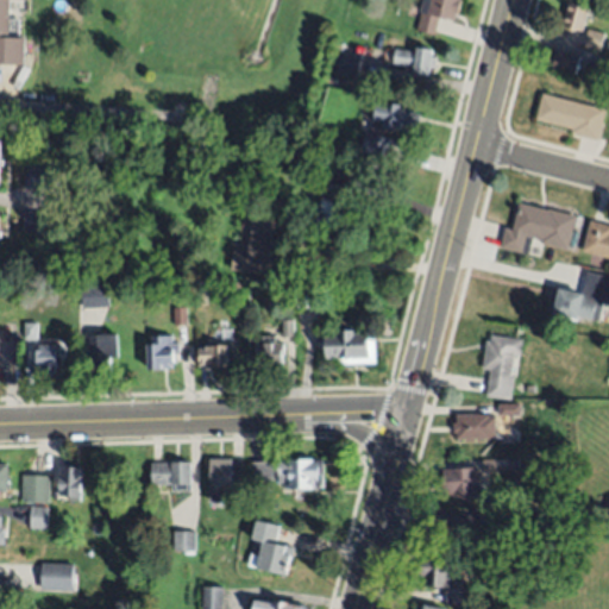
[(24,36),(24,62),(0,61),(0,0),(12,0),(12,36),(24,36)]
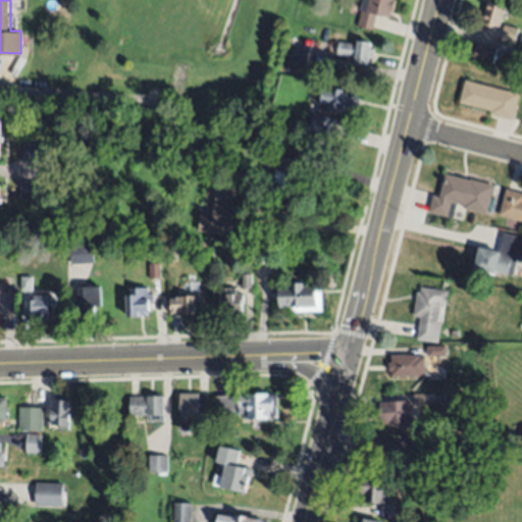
[(395,0),(394,12),(390,12),(389,17),(376,14),(373,29),(358,25),(360,11),(359,11),(361,0),(395,0)]
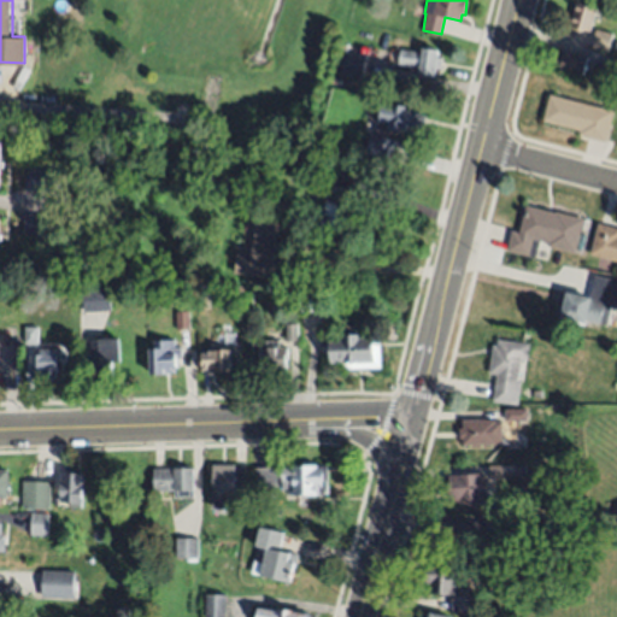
[(597,7),(592,30),(569,24),(570,22),(566,21),(568,16),(571,17),(575,3),(597,7)]
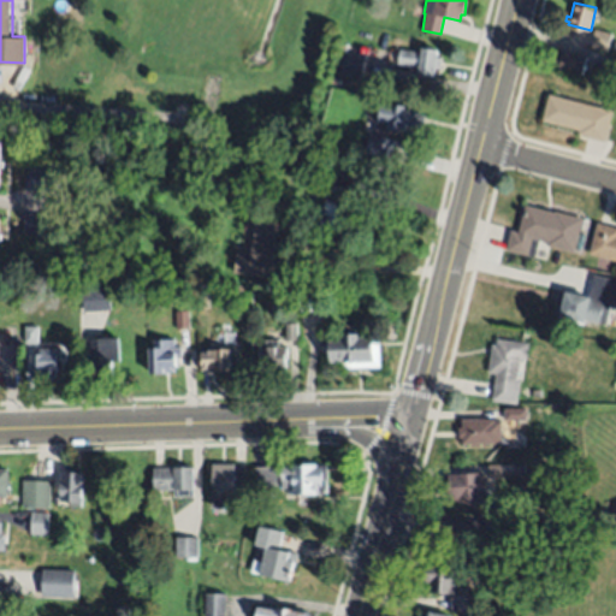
[(612,34),(608,52),(590,47),(594,28),(612,34)]
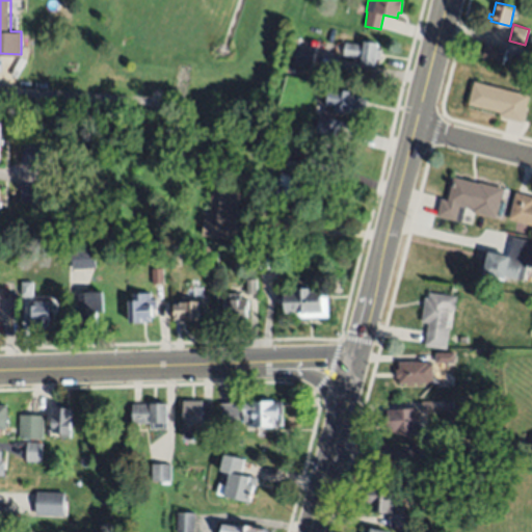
[(300,38),(299,46),(315,49),(312,69),(292,65),(295,46),(291,46),(293,36),(300,38)]
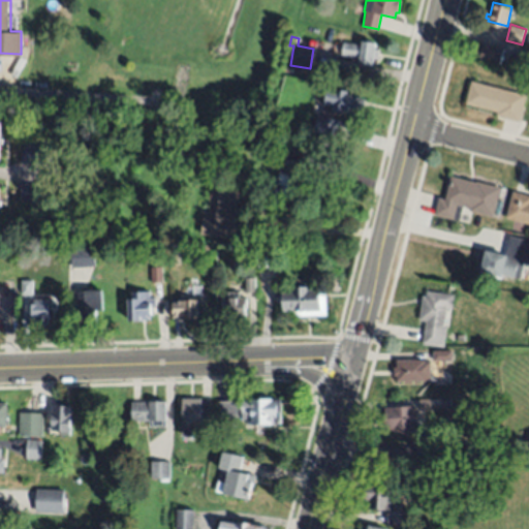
[(375,41),(375,48),(379,48),(378,59),(374,59),(374,65),(358,64),(359,59),(351,59),(351,57),(343,57),(344,43),(362,44),(362,40),(375,41)]
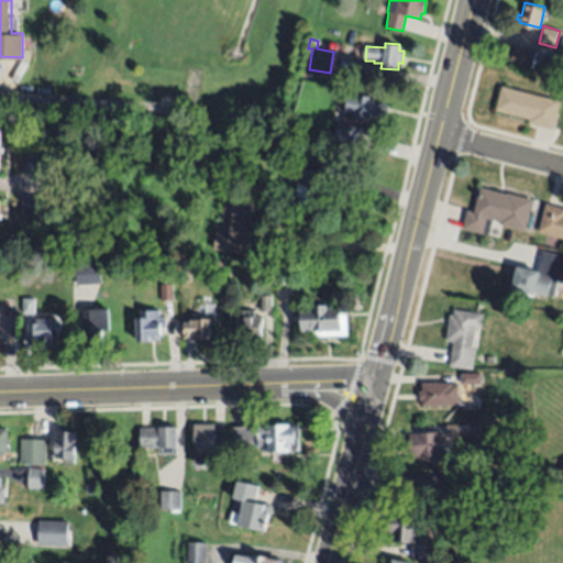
[(537,53),(531,70),(510,65),(511,62),(509,61),(510,58),(507,57),(509,52),(511,53),(514,46),(537,53)]
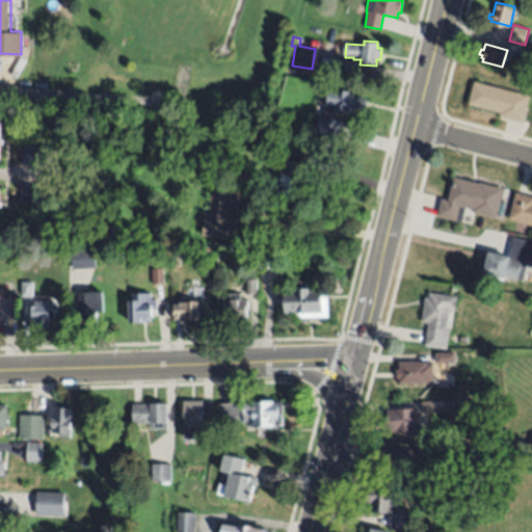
[(530,97),(523,123),(500,116),(501,113),(468,105),(474,81),(530,97)]
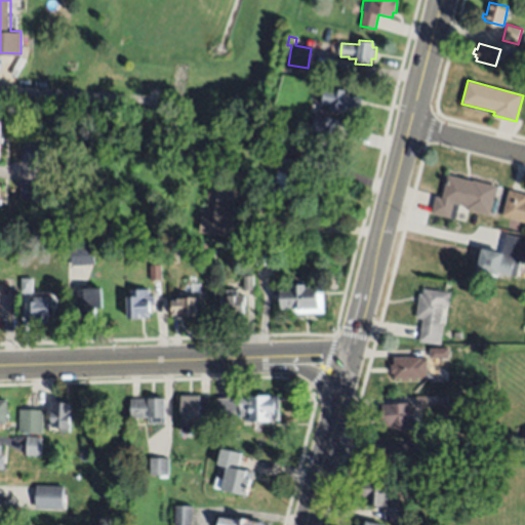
[(360,104),(358,113),(339,108),(332,135),(313,130),(324,83),(347,88),(347,90),(357,93),(355,102),(360,104)]
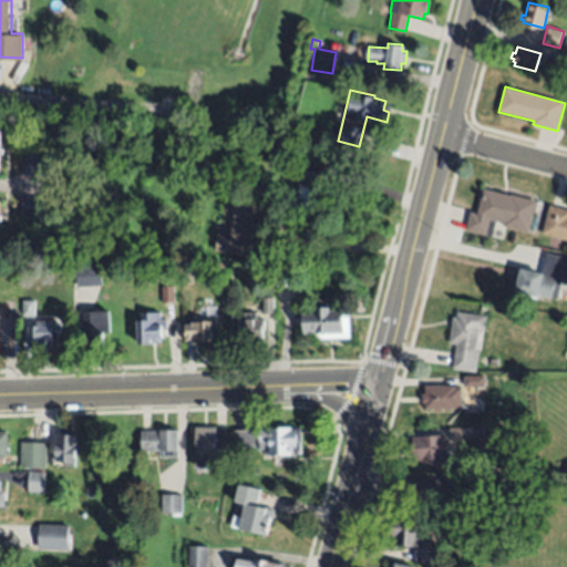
[(317,120),(315,133),(297,130),(298,116),(317,120)]
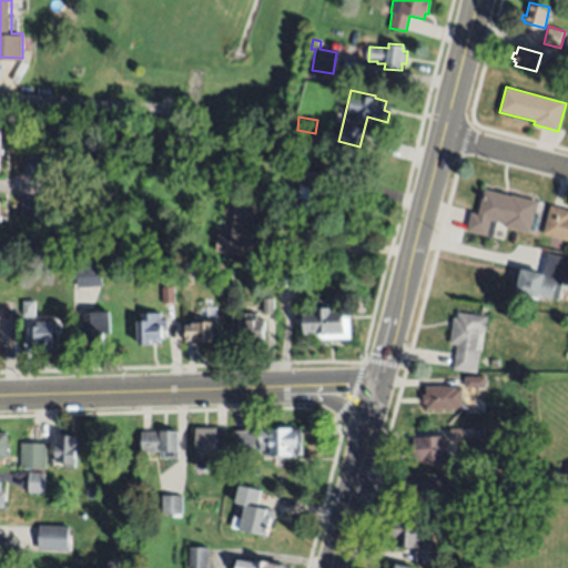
[(57,158),(56,176),(22,175),(23,156),(57,158)]
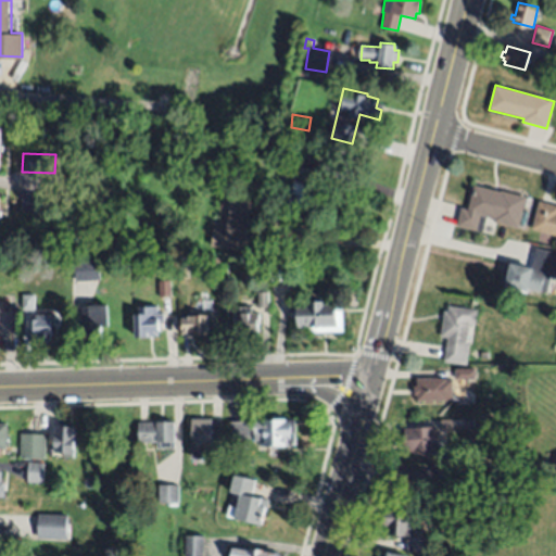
[(501,191),(526,197),(518,228),(517,228),(518,226),(493,220),(494,218),(484,217),(483,223),(479,222),(477,230),(456,226),(460,209),(468,210),(474,186),(501,191)]
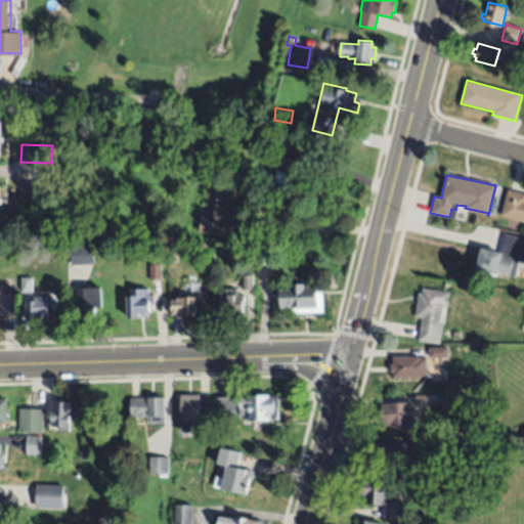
[(51,183),(50,201),(19,200),(19,182),(51,183)]
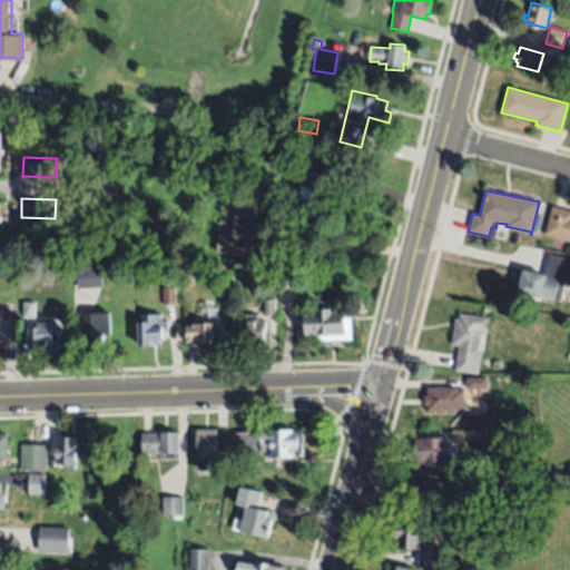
[(216,253),(219,233),(232,234),(236,204),(259,207),(252,258),(216,253)]
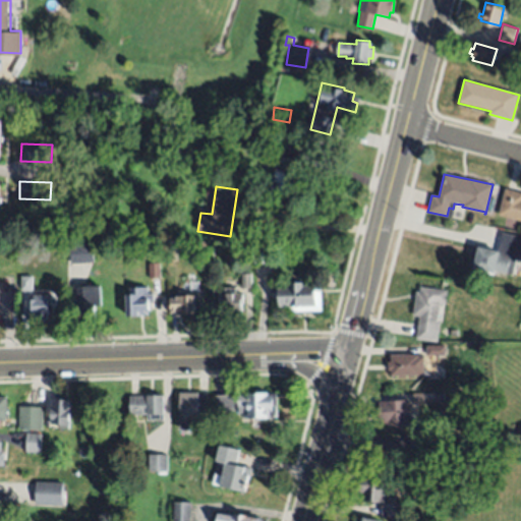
[(520,193),(520,220),(499,215),(505,189),(520,193)]
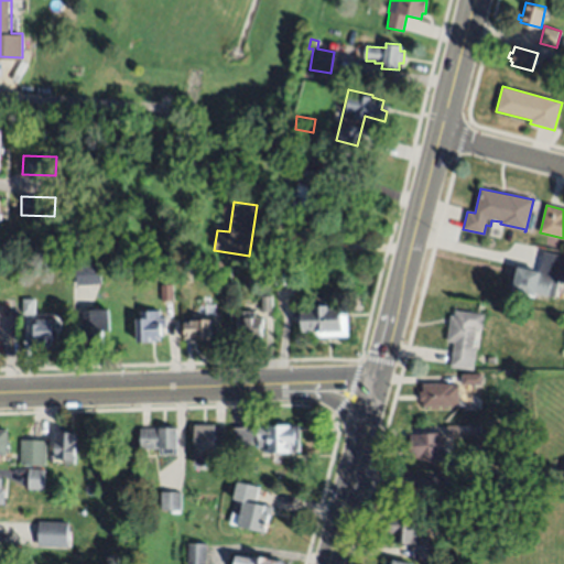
[(563,282),(555,281),(552,299),(545,296),(544,301),(518,296),(511,295),(509,294),(513,271),(535,275),(540,252),(550,255),(563,257),(563,282)]
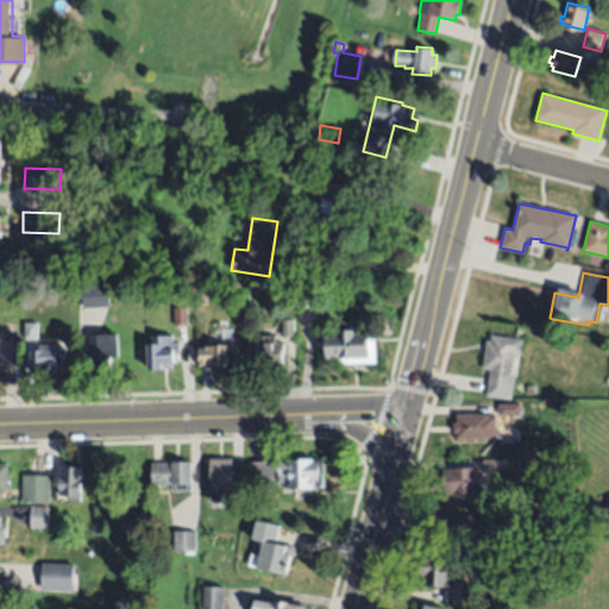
[(108,307),(83,308),(82,288),(107,286),(108,307)]
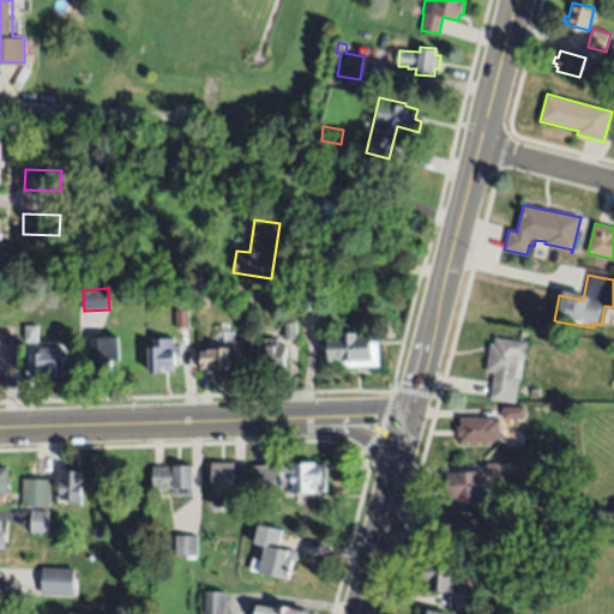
[(208,296),(208,306),(199,307),(198,296),(208,296)]
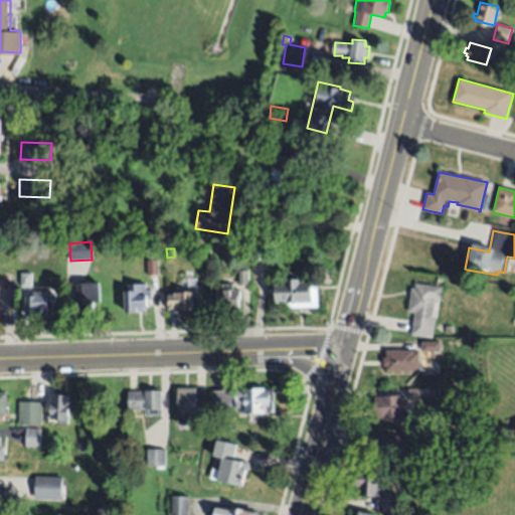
[(157,261),(158,275),(147,275),(147,260),(157,261)]
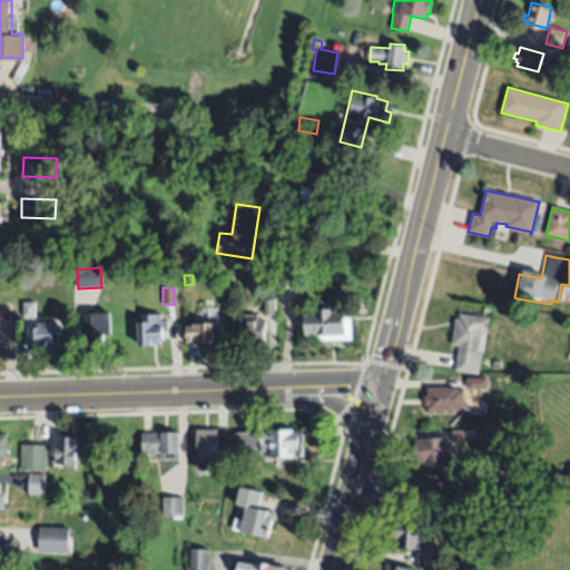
[(275,300),(275,315),(264,315),(264,298),(275,300)]
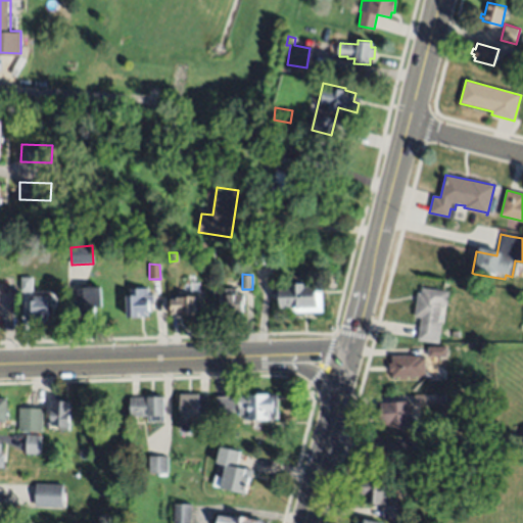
[(32,279),(33,292),(21,292),(21,279),(32,279)]
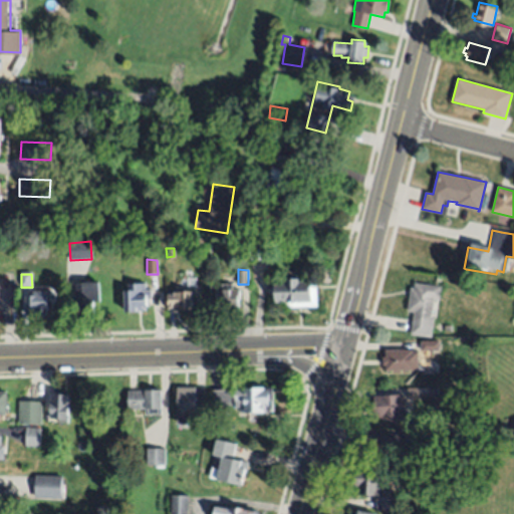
[(299,281),(310,281),(310,283),(316,282),(316,306),(291,307),(291,305),(288,305),(288,301),(287,301),(276,301),(276,293),(270,294),(270,280),(275,280),(275,282),(287,282),(287,279),(298,278),(299,281)]
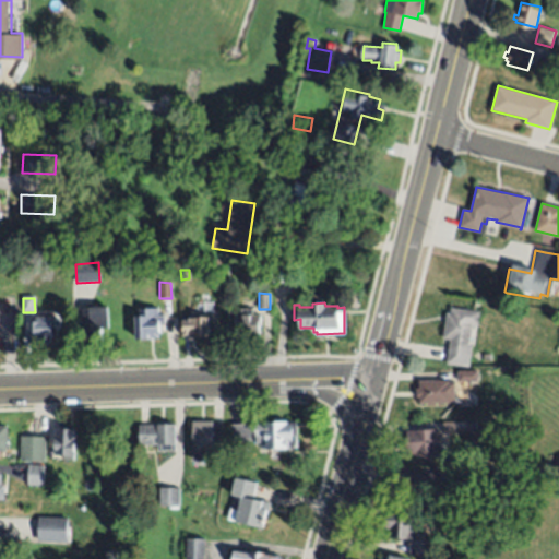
[(108,329),(100,329),(103,347),(83,348),(82,325),(83,325),(82,308),(107,306),(108,329)]
